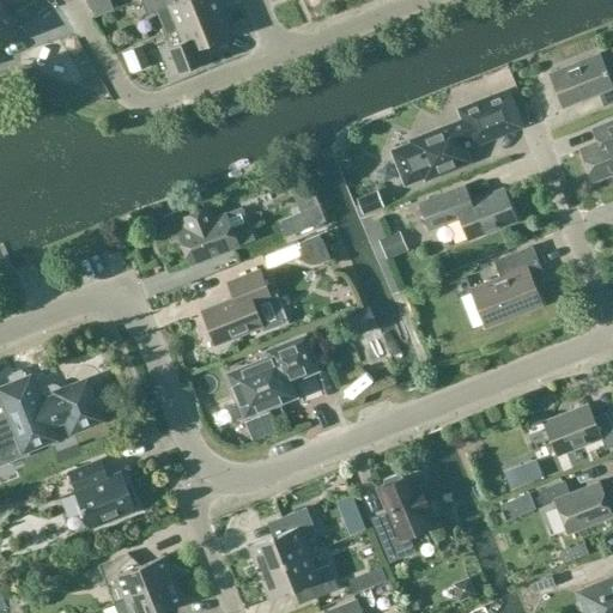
[(140,0),(147,14),(157,11),(165,34),(177,29),(222,11),(217,0),(180,0),(140,0)]
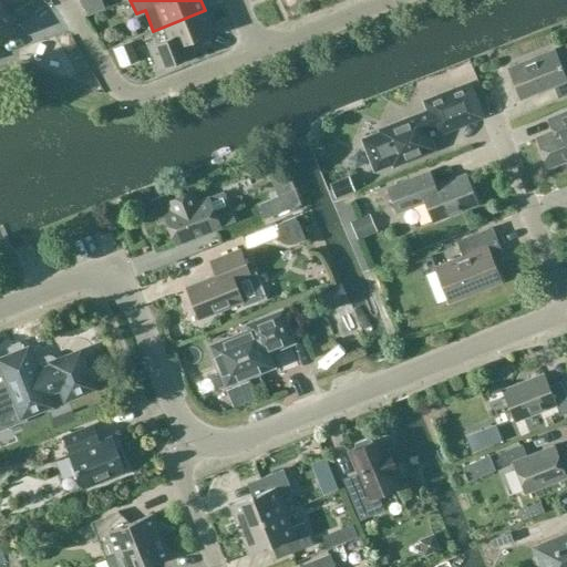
[(0,39),(18,29),(6,9),(0,12),(0,39)]
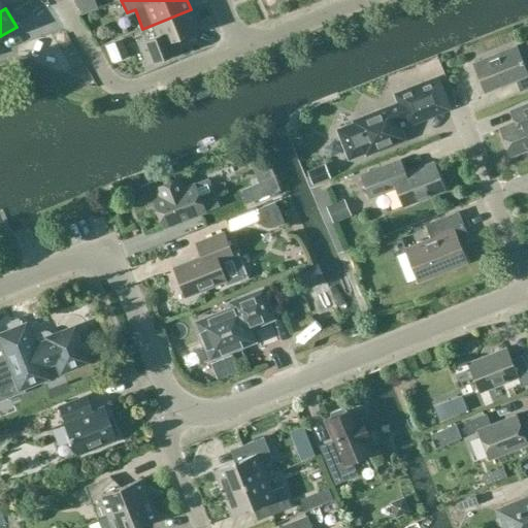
[(199,30),(191,9),(153,25),(158,36),(139,43),(147,65),(176,53),(171,41),(199,30)]
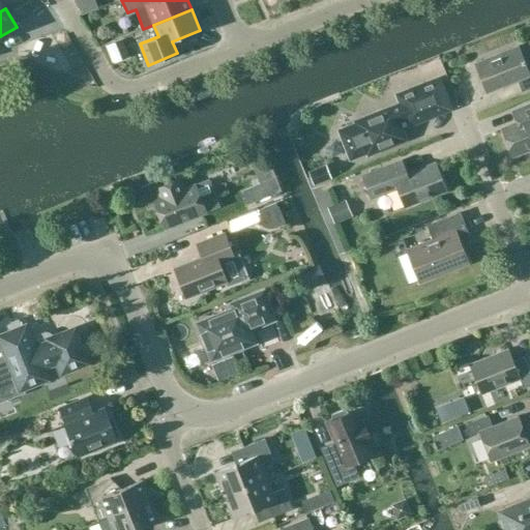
[(522,92),(529,88),(529,75),(529,76),(518,47),(475,63),(487,93),(518,81),(522,92)]
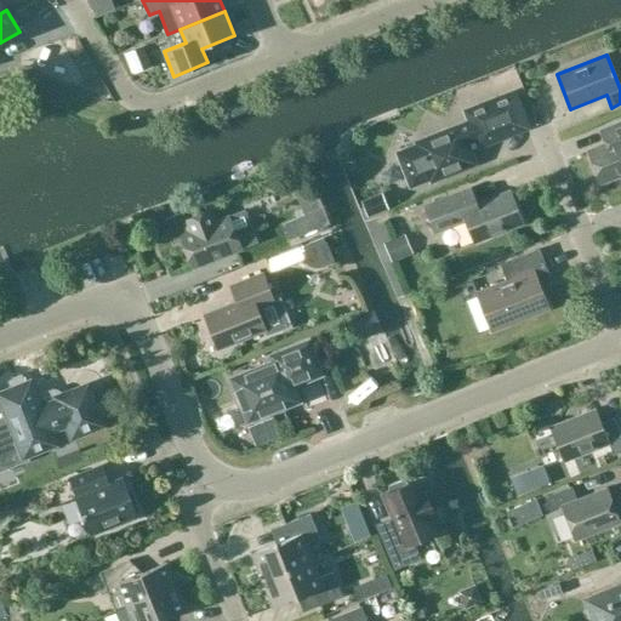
[(468,123),(393,153),(410,191),(477,164),(471,149),(477,147),(478,148),(505,138),(505,137),(528,127),(513,93),(491,102),(463,112),(468,123)]
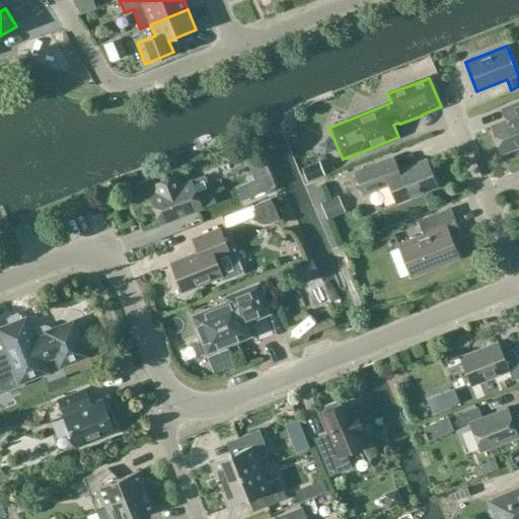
[(518,146),(518,101),(514,103),(518,116),(492,127),(503,153),(518,146)]
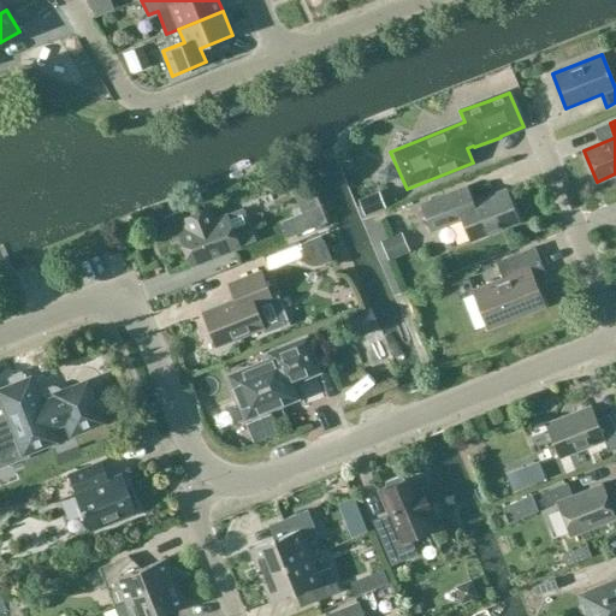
[(292,194),(301,214),(289,219),(295,235),(326,223),(320,206),(319,207),(312,187),(292,194)]
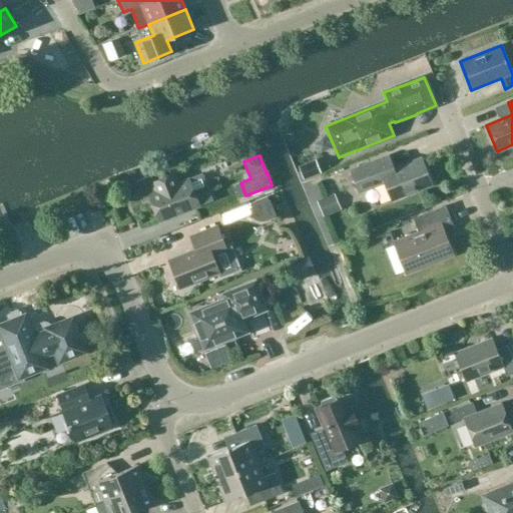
[(388,156),(366,164),(350,171),(358,191),(385,181),(392,200),(431,184),(421,158),(393,169),(388,156)]
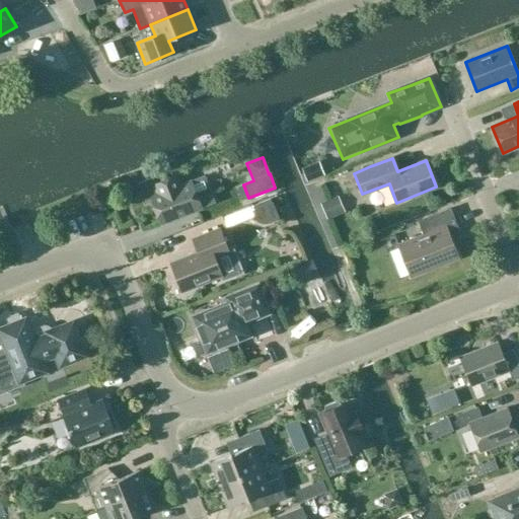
[(318,163),(303,169),(308,182),(323,176),(318,163)]
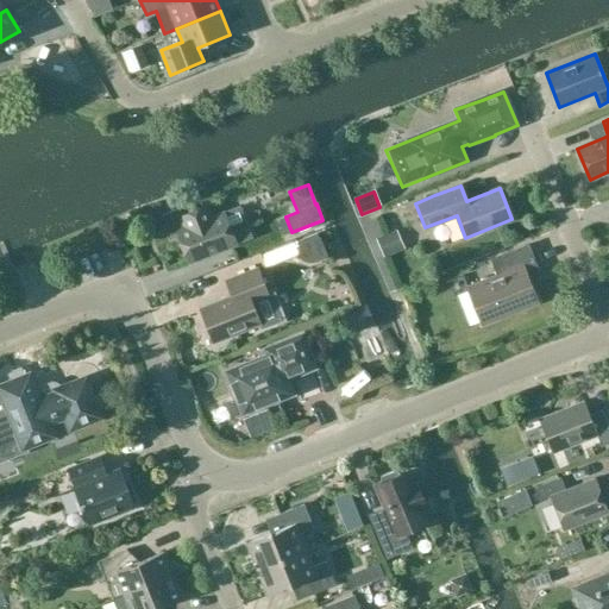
[(180,208),(163,215),(171,236),(177,232),(189,262),(251,237),(239,207),(224,213),(211,218),(206,207),(182,215),(180,208)]
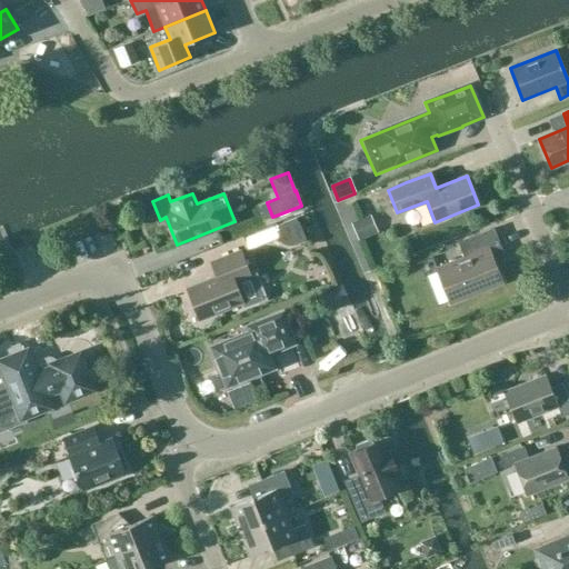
[(236,211),(251,210),(250,196),(235,198),(236,211)]
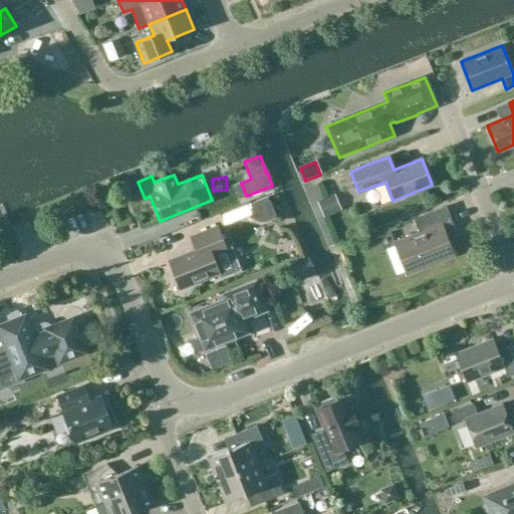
[(324,218),(341,211),(335,194),(317,202),(324,218)]
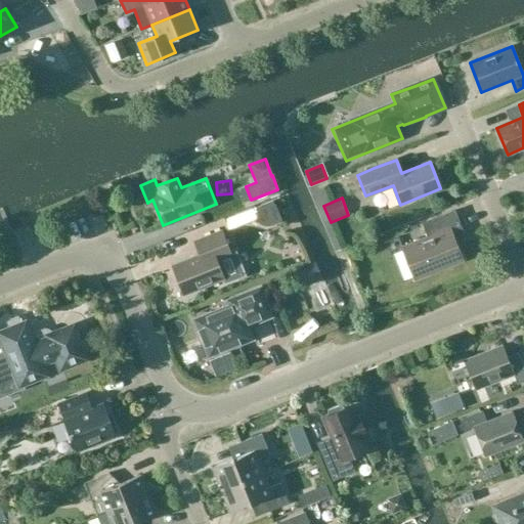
[(281,222),(275,204),(254,212),(257,220),(260,224),(265,227),(271,226),(281,222)]
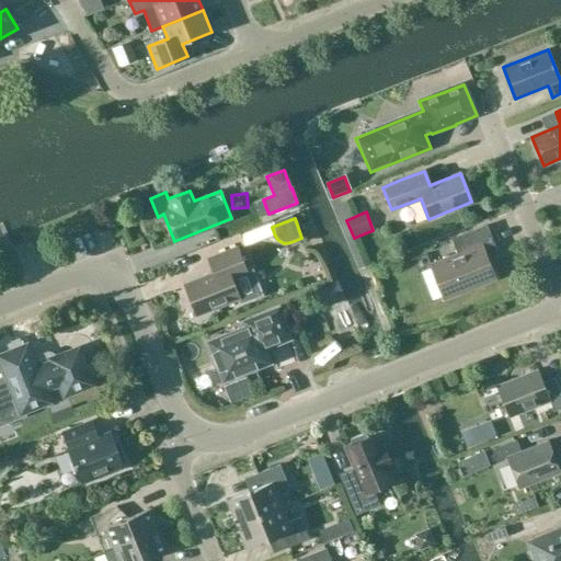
[(99,229),(102,240),(113,236),(109,225),(99,229)]
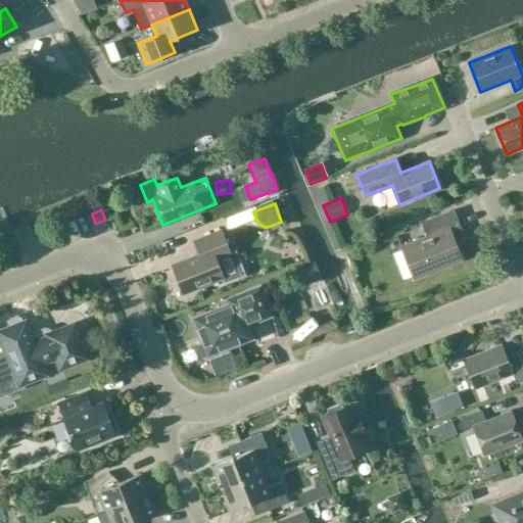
[(453,237),(462,233),(454,211),(423,224),(428,237),(401,247),(414,278),(462,259),(453,237)]
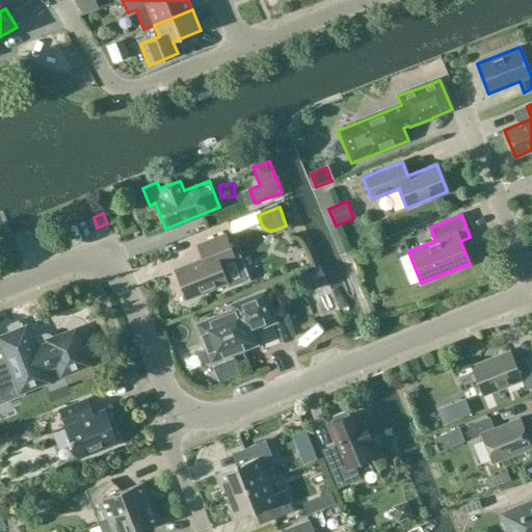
[(187,298),(229,283),(221,265),(236,259),(227,235),(197,245),(203,260),(177,269),(187,298)]
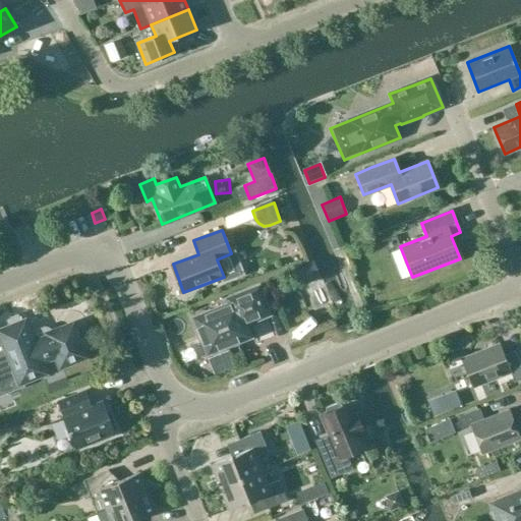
[(239,342),(251,337),(246,325),(271,314),(259,285),(221,300),(223,305),(193,317),(203,341),(209,353),(239,342)]
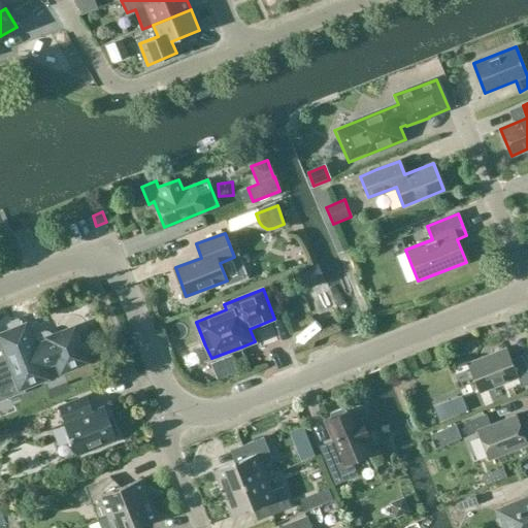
[(86,362),(85,359),(86,358),(88,356),(89,355),(89,353),(90,351),(89,349),(87,347),(85,344),(83,343),(79,344),(73,330),(53,338),(50,332),(45,331),(29,337),(24,324),(0,332),(0,333),(9,356),(0,359),(0,401),(20,394),(18,389),(48,376),(46,369),(56,366),(58,372),(86,362)]
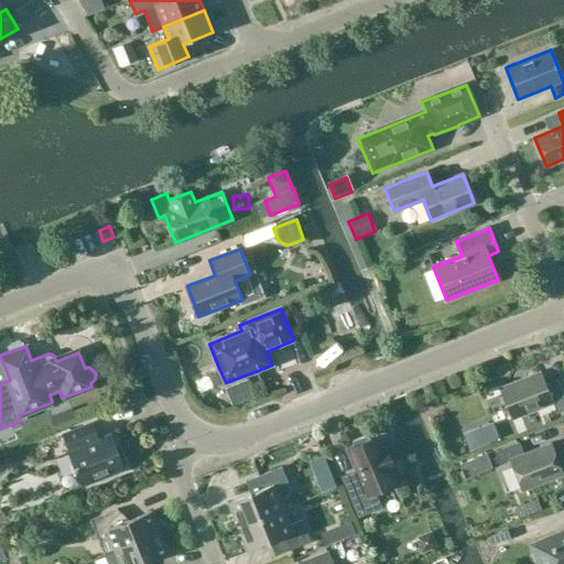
[(556,413),(563,410),(563,396),(557,380),(545,384),(541,372),(500,388),(512,419),(553,403),(556,413)]
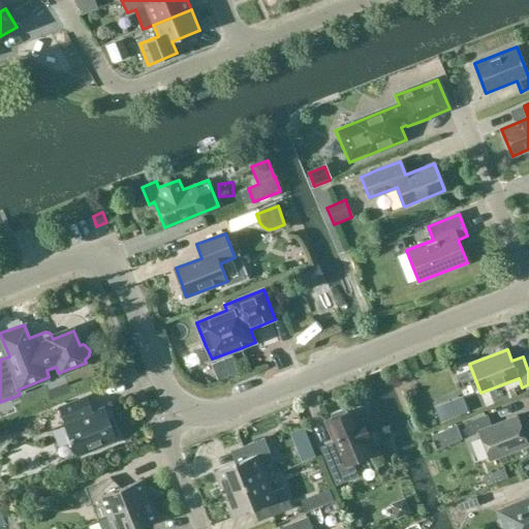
[(63,425),(76,457),(116,440),(103,408),(92,412),(86,397),(58,408),(64,424),(63,425)]
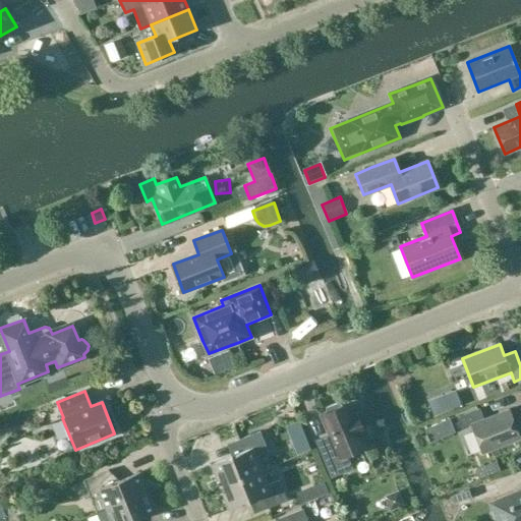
[(339,402),(327,407),(328,413),(321,415),(330,440),(319,445),(332,478),(354,470),(348,454),(366,447),(362,437),(364,436),(356,413),(352,414),(349,405),(343,407),(339,402)]
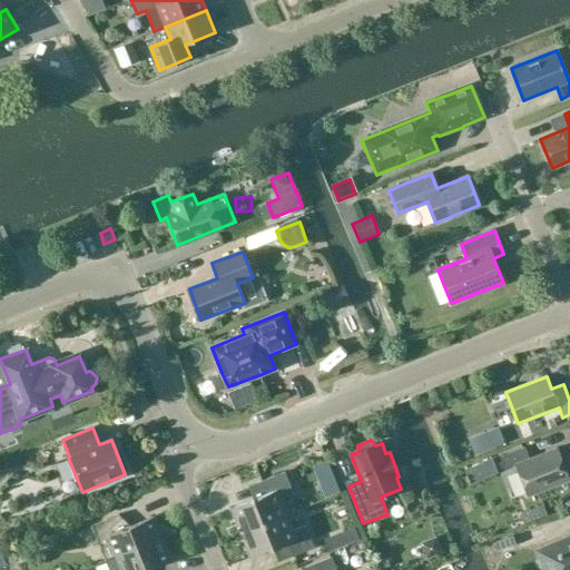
[(528,495),(569,480),(557,449),(530,459),(524,446),(500,457),(504,469),(516,464),(528,495)]
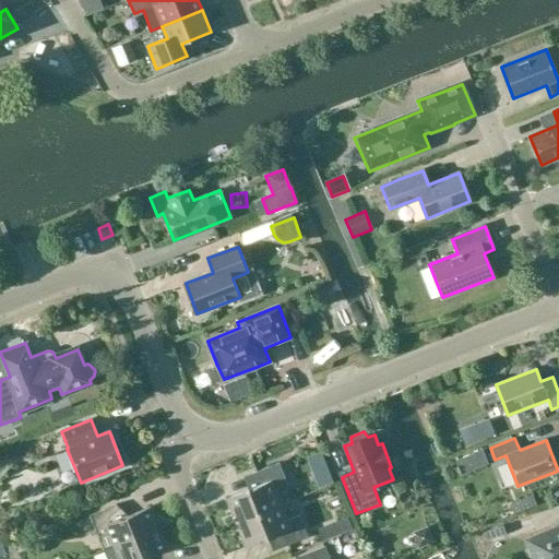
[(237,515),(239,522),(284,506),(277,489),(289,485),(281,464),(254,474),(260,487),(227,499),(234,516),(237,515)]
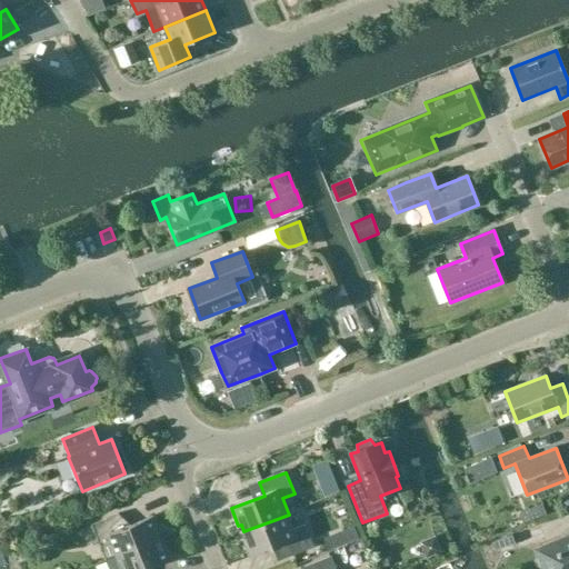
[(107,559),(115,556),(115,557),(162,538),(153,516),(123,528),(118,515),(92,525),(102,548),(107,559)]
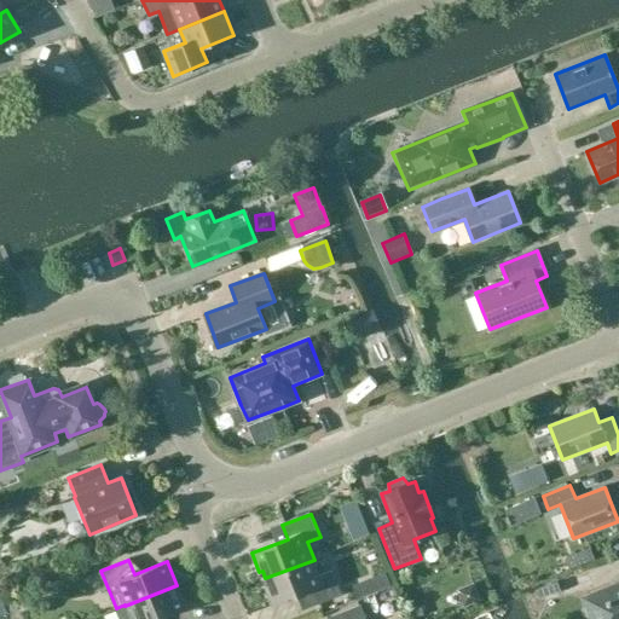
[(320,576),(314,560),(265,578),(267,585),(265,585),(272,606),(311,591),(317,605),(342,595),(333,571),(320,576)]
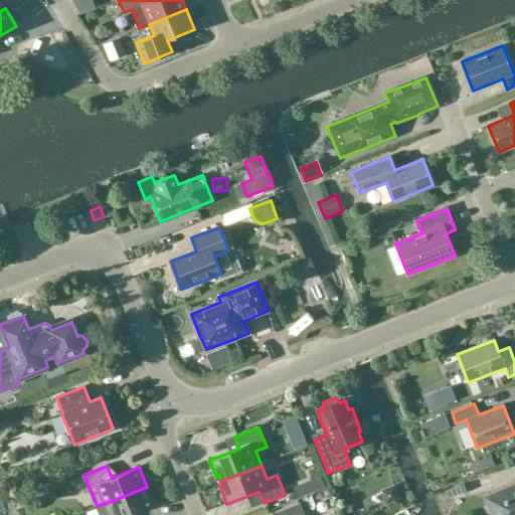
[(296,475),(298,485),(325,478),(323,468),(296,475)]
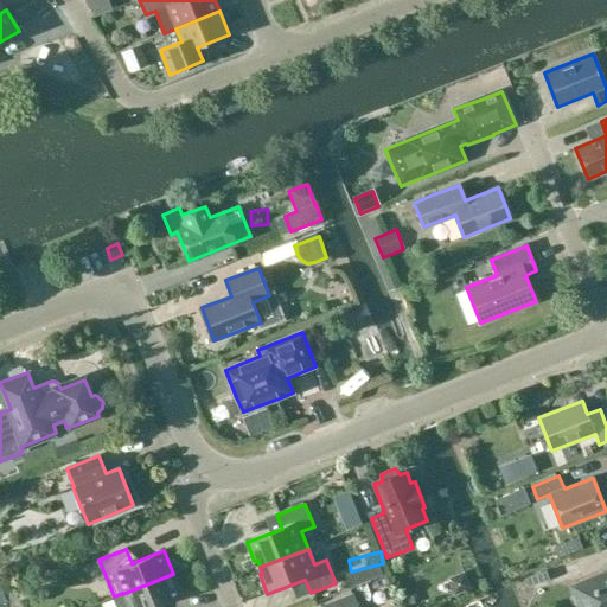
[(580,606),(606,606),(606,573),(573,587),(580,606)]
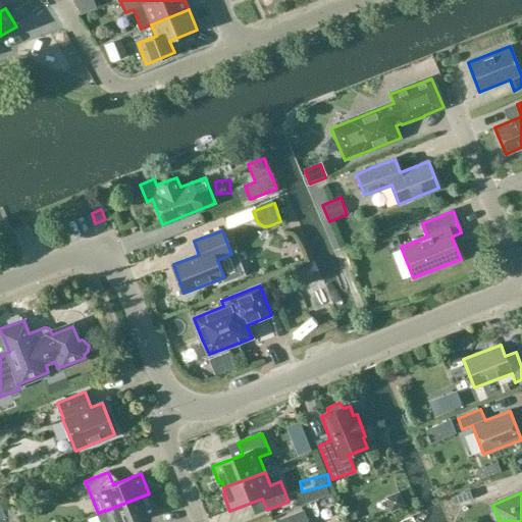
[(134,521),(157,513),(149,493),(105,511),(105,510),(98,513),(101,521),(134,521)]
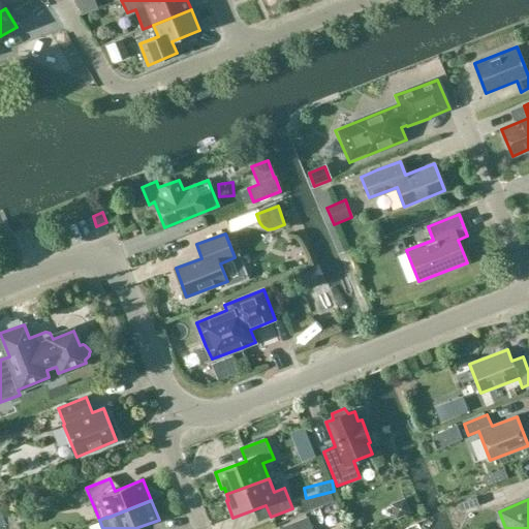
[(312,528),(308,518),(278,528),(312,528)]
